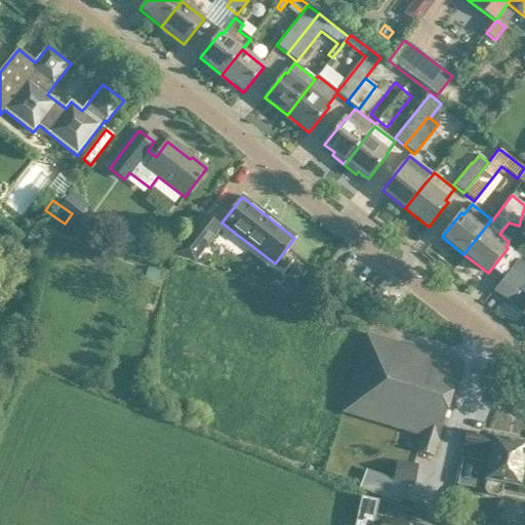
[(221,228),(203,212),(170,256),(194,264),(221,228)]
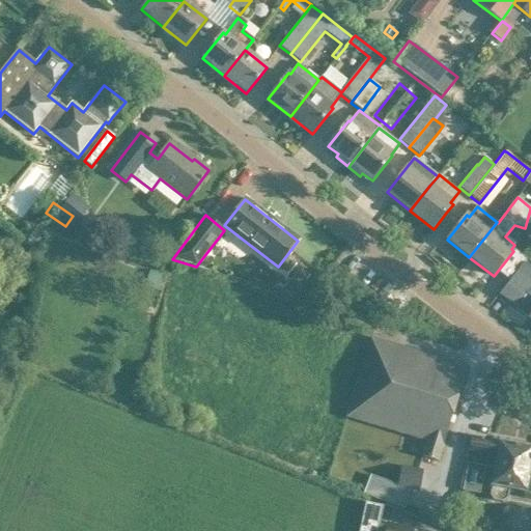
[(514,277),(498,297),(508,305),(525,285),(514,277)]
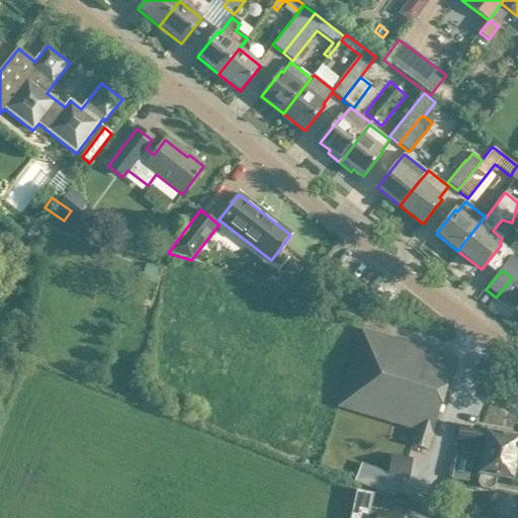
[(517,288),(513,285),(503,303),(517,312),(517,288)]
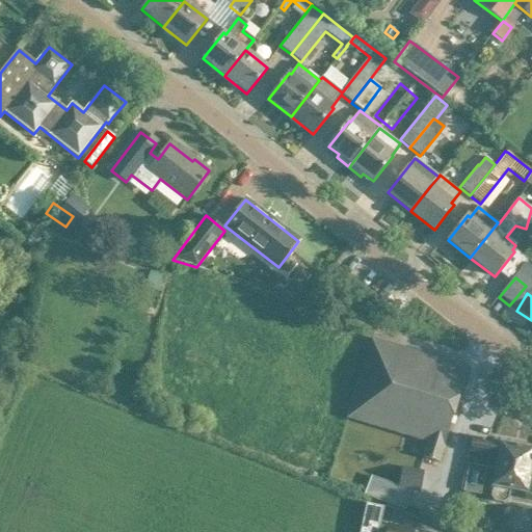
[(421,457),(439,462),(467,369),(371,340),(347,418),(426,442),(421,457)]
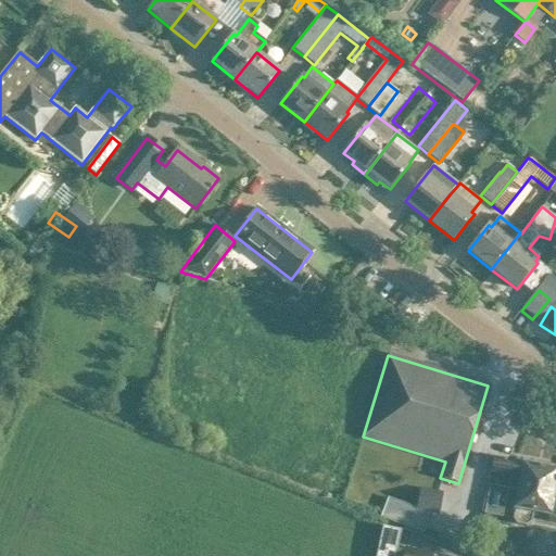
[(555,469),(514,462),(493,458),(491,472),(519,478),(514,508),(515,508),(513,519),(516,525),(526,527),(531,522),(533,513),(550,516),(555,487),(555,469)]
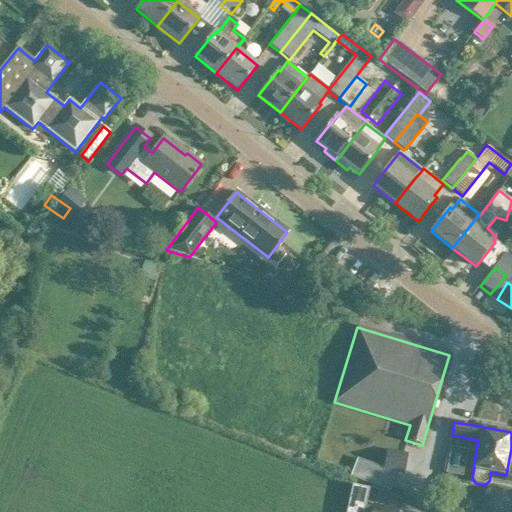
[(386,453),(383,467),(404,472),(407,457),(386,453)]
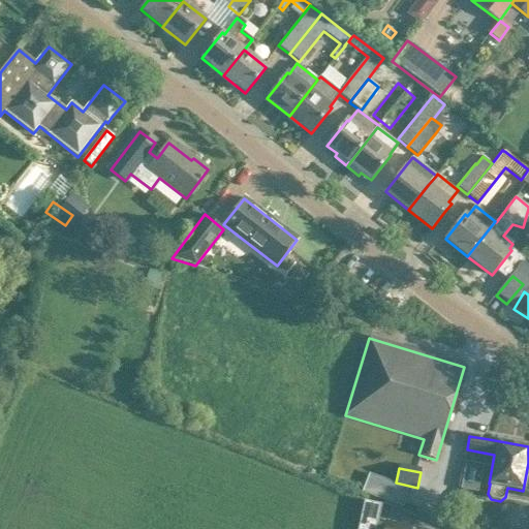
[(358,528),(374,528),(379,505),(364,502),(358,528)]
